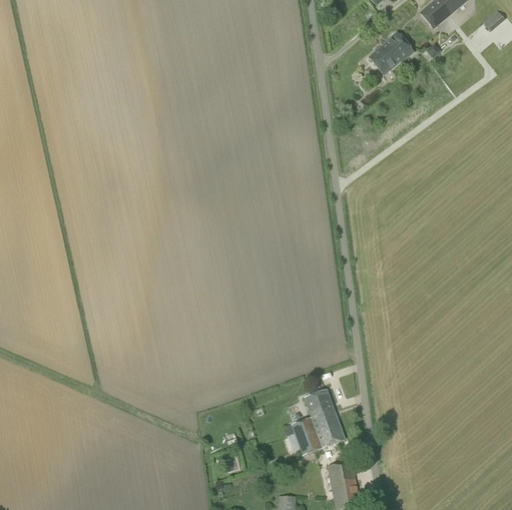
[(434,29),(468,0),(434,0),(420,12),(434,29)]
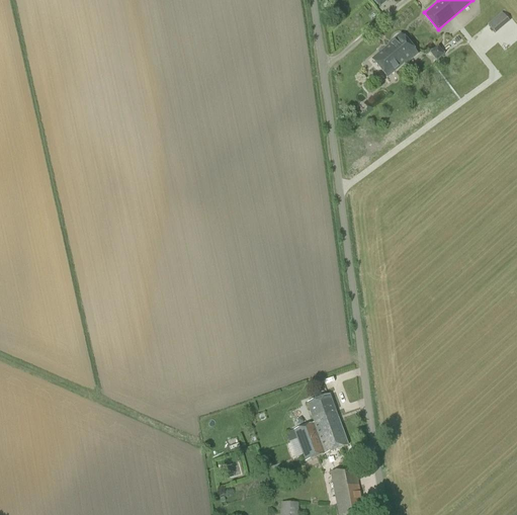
[(488,22),(496,30),(501,26),(493,18),(488,22)]
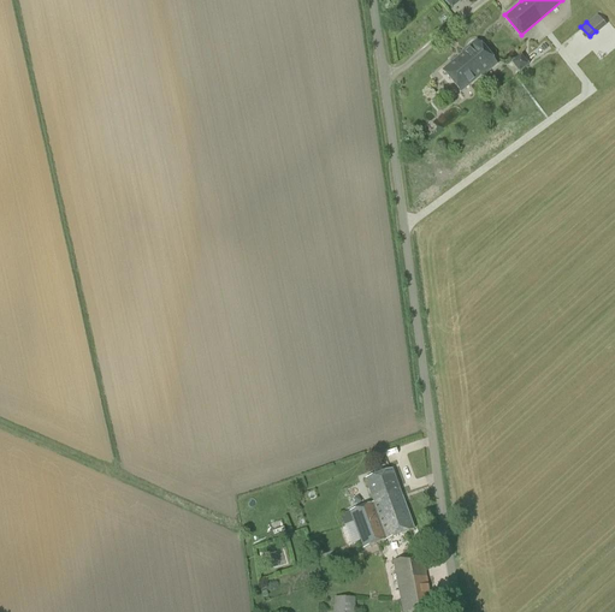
[(482,73),(496,61),(477,39),(462,51),(463,52),(443,69),(461,89),(482,72),(482,73)]
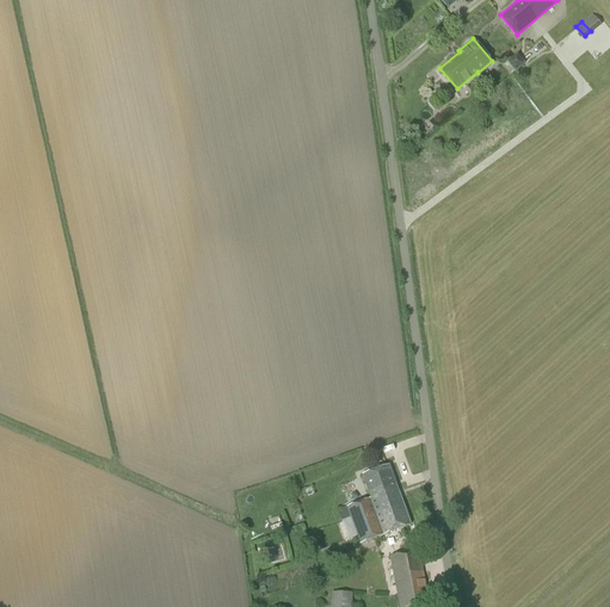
[(511,59),(515,66),(527,61),(523,53),(511,59)]
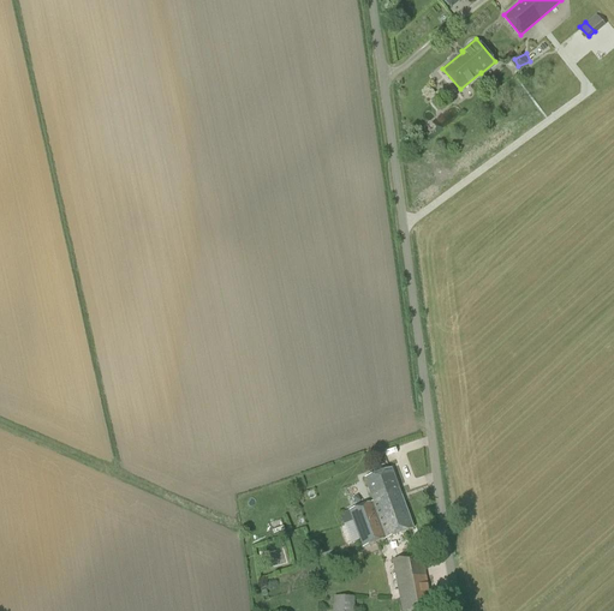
[(363,545),(415,526),(392,466),(365,477),(374,499),(350,508),(363,545)]
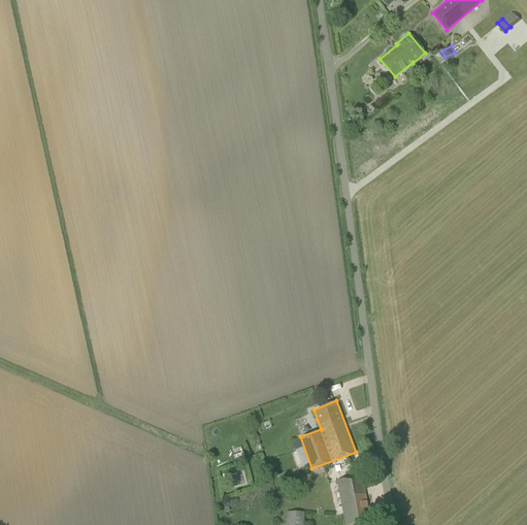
[(251,456),(250,446),(232,447),(233,457),(251,456)]
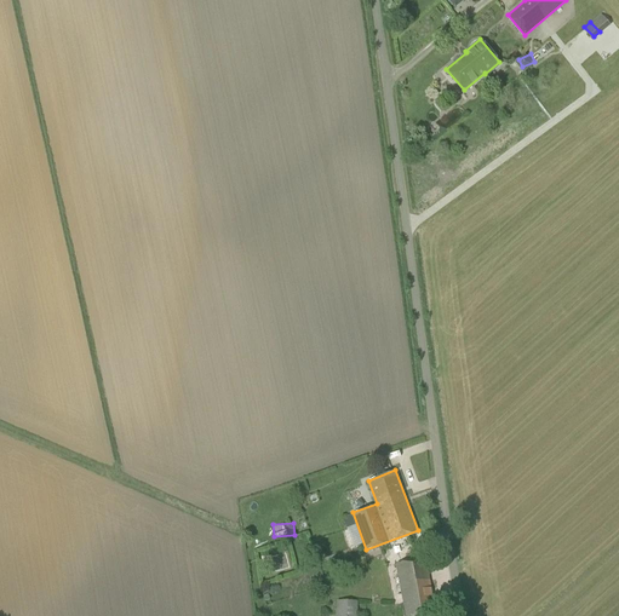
[(434,594),(427,557),(395,562),(406,615),(441,609),(439,594),(434,594)]
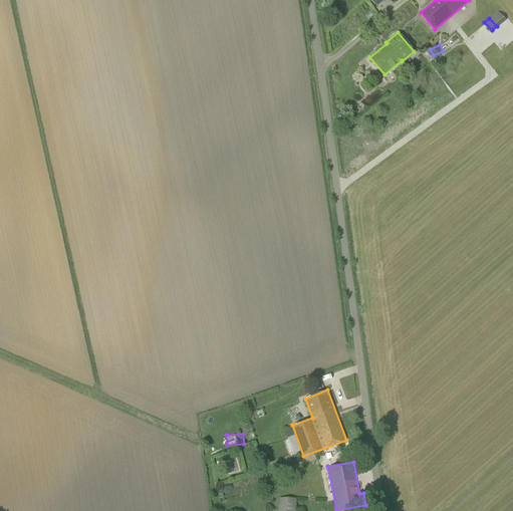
[(296,510),(297,497),(279,496),(279,510),(296,510)]
